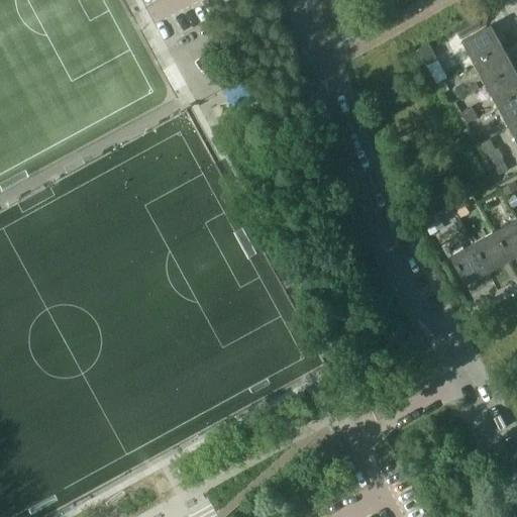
[(484,28),(479,19),(456,30),(461,40),(484,28)]
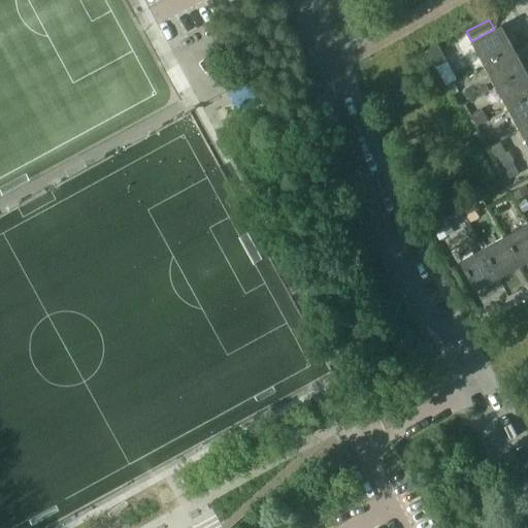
[(514,48),(501,26),(472,41),(485,65),(514,48)]
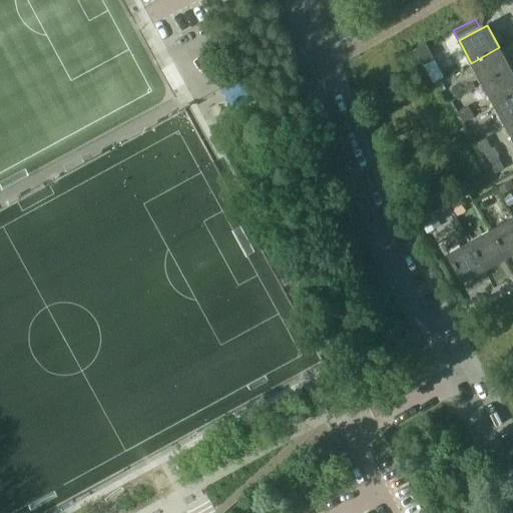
[(425,43),(414,49),(422,63),(433,57),(425,43)]
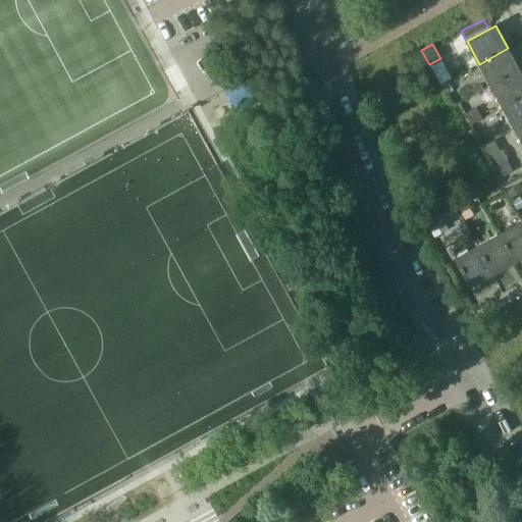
[(520,70),(508,48),(479,64),(491,87),(520,70)]
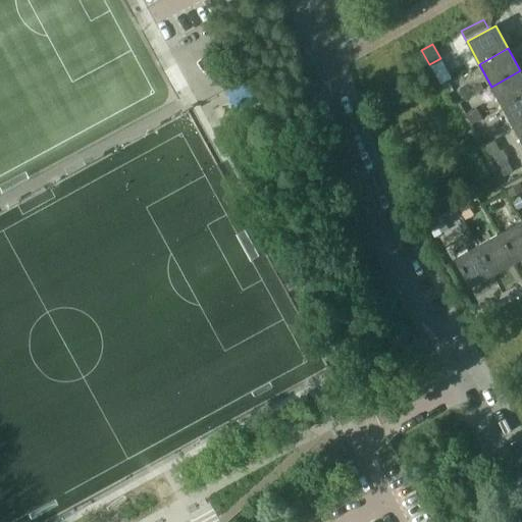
[(521,97),(521,73),(520,70),(491,87),(504,108),(521,97)]
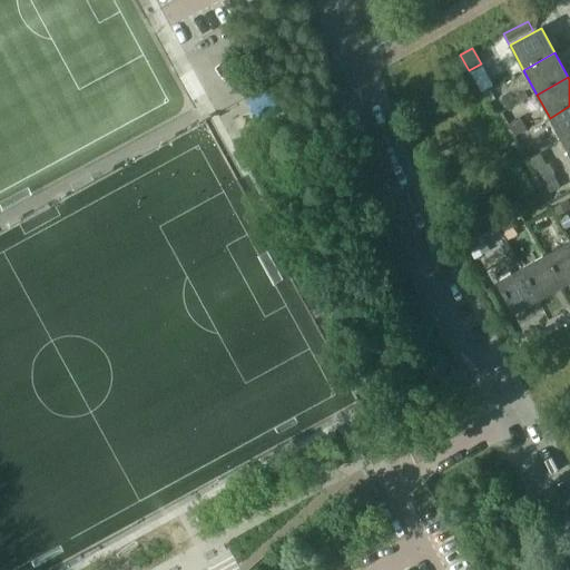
[(490,88),(483,91),(488,102),(495,99),(490,88)]
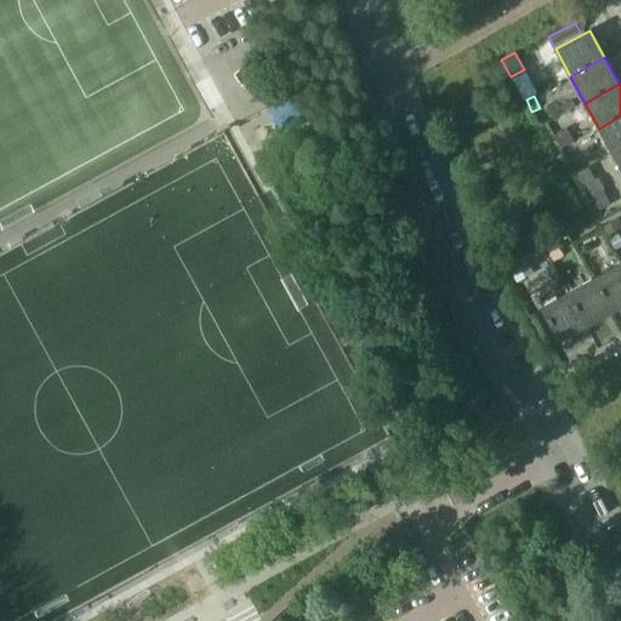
[(620,115),(599,129),(614,155),(620,151),(620,115)]
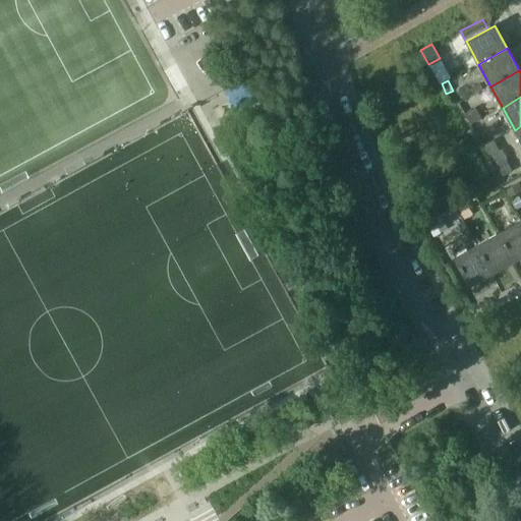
[(476,107),(465,114),(471,125),(482,118),(476,107)]
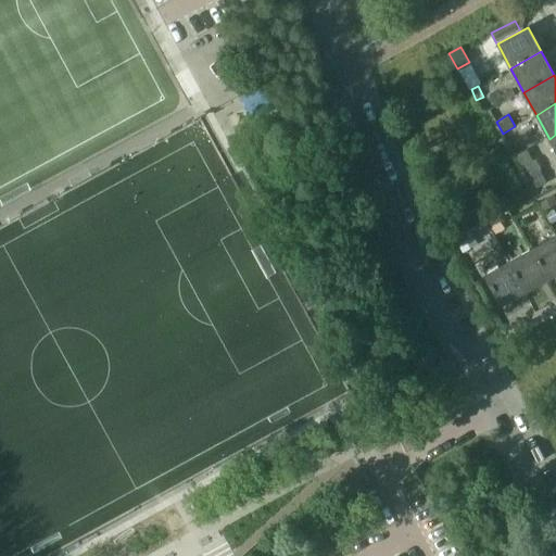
[(527,151),(517,155),(522,166),(525,165),(532,161),(527,151)]
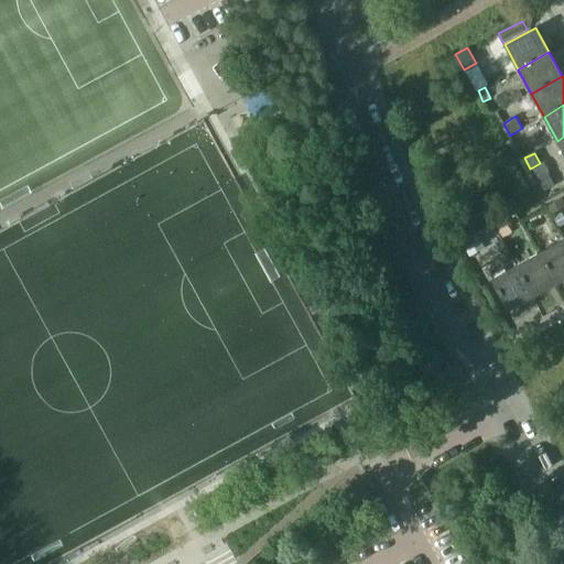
[(540,163),(532,167),(538,179),(548,173),(549,172),(543,161),(540,163)]
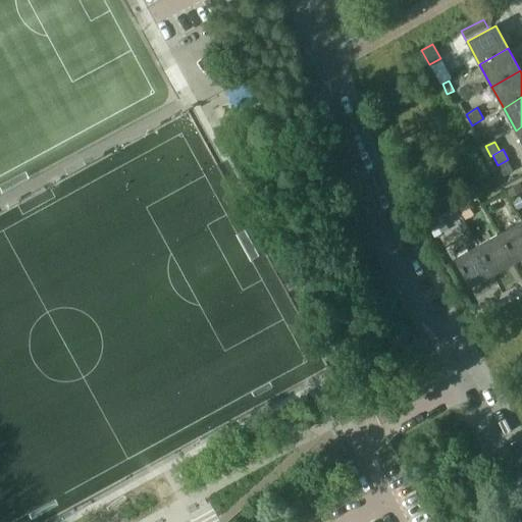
[(507,160),(498,165),(504,176),(513,171),(507,160)]
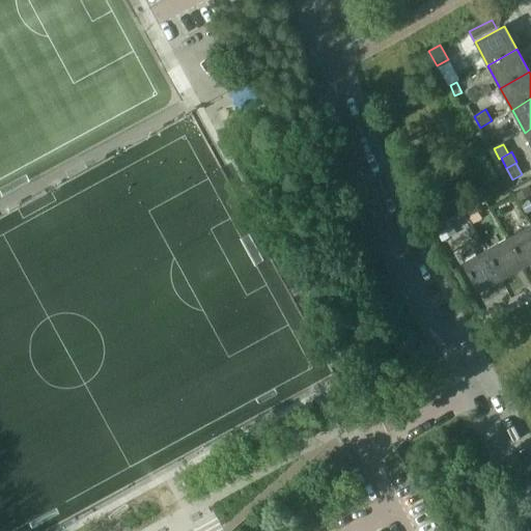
[(530,190),(529,187),(515,194),(520,202),(530,195),(530,190)]
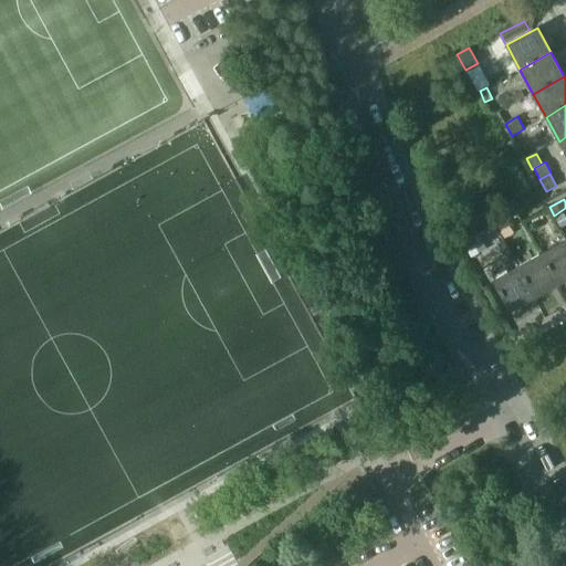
[(565,218),(564,213),(556,218),(561,228),(565,224),(565,218)]
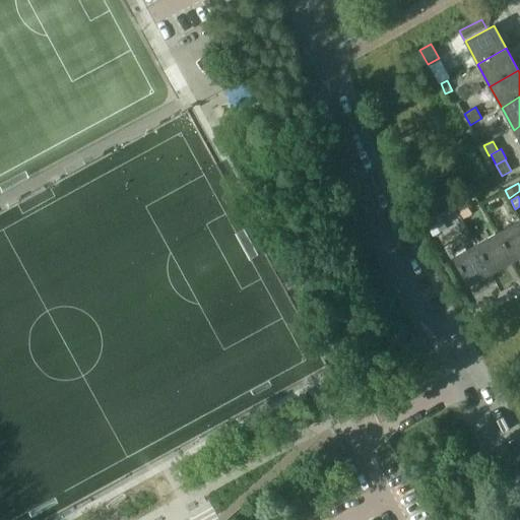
[(466,203),(457,207),(463,219),(472,214),(466,203)]
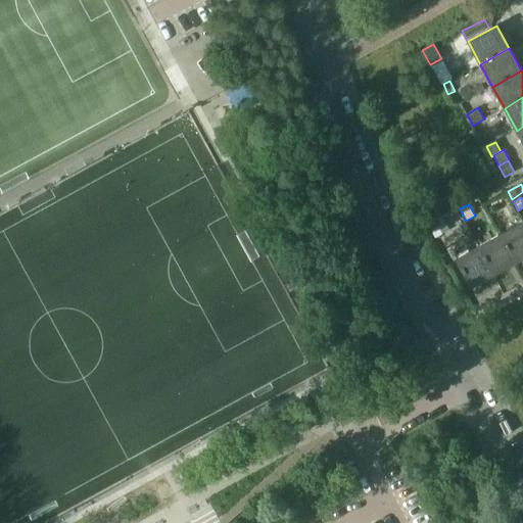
[(443,220),(429,227),(435,237),(448,230),(443,220)]
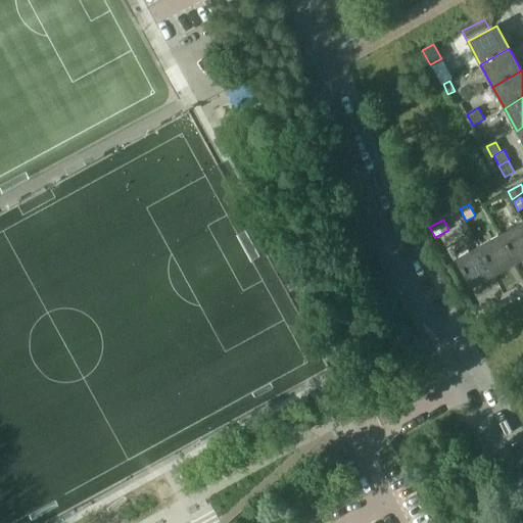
[(522,224),(522,223),(500,235),(515,265),(522,259),(522,224)]
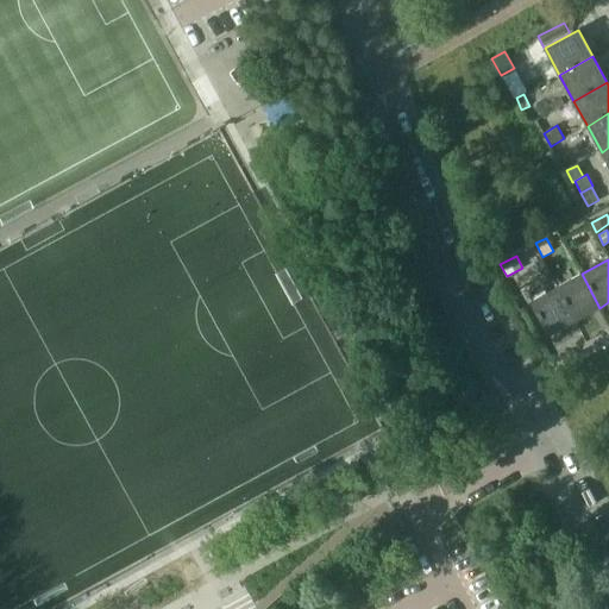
[(582,274),(557,288),(576,321),(600,308),(582,274)]
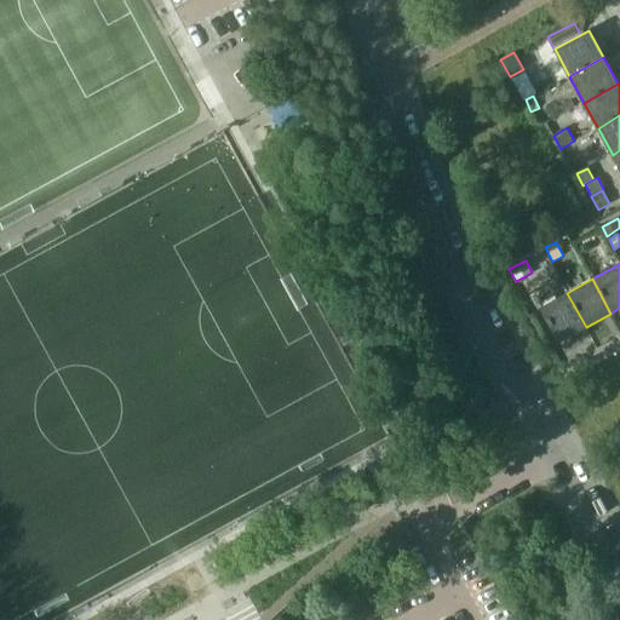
[(541,306),(560,342),(586,327),(567,293),(541,306)]
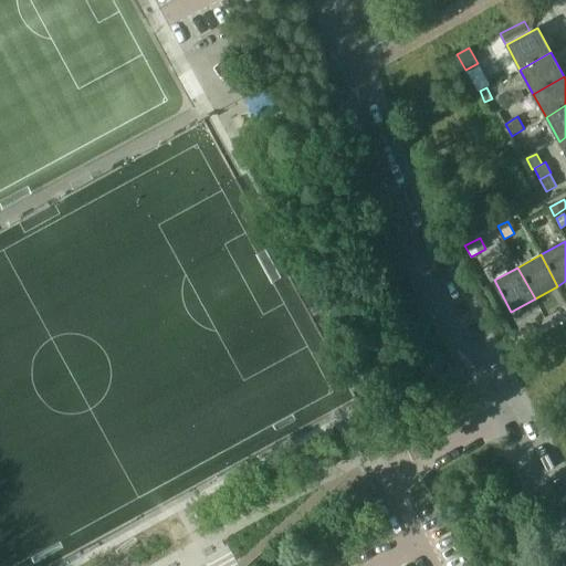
[(464,565),(443,527),(423,538),(438,565),(464,565)]
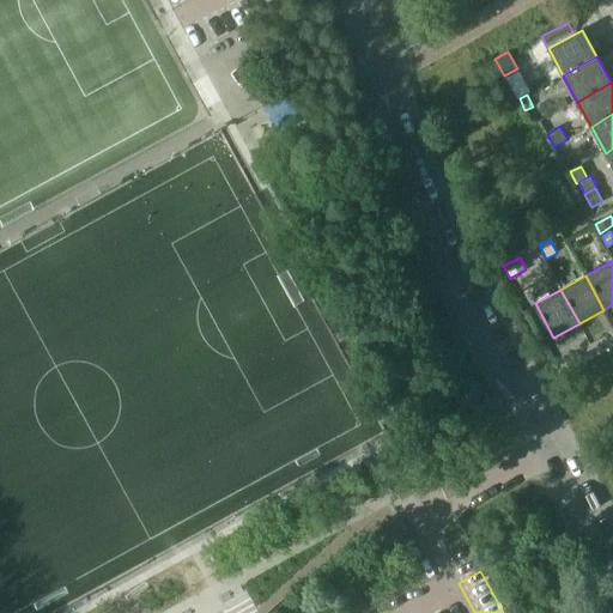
[(449,612),(444,601),(420,612),(449,612)]
